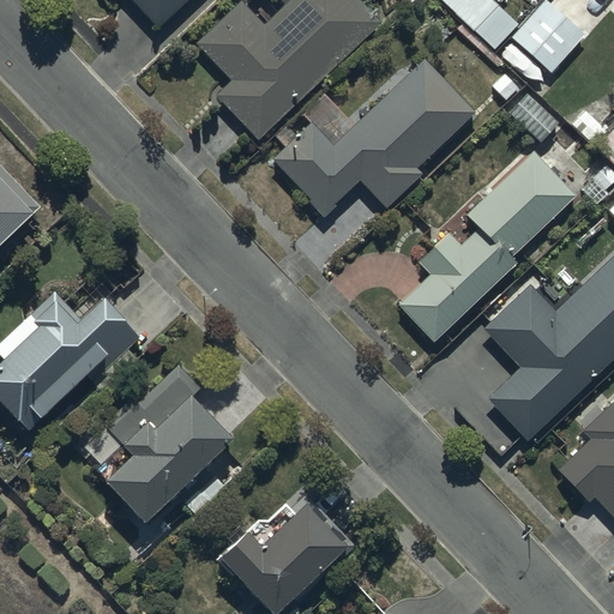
[(132,0),(161,29),(190,0),(132,0)]
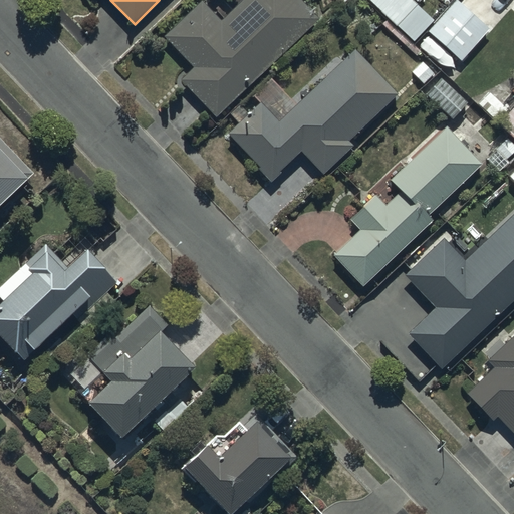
[(219,116),(319,19),(300,0),(245,0),(224,21),(206,2),(168,39),(197,68),(184,80),(219,116)]
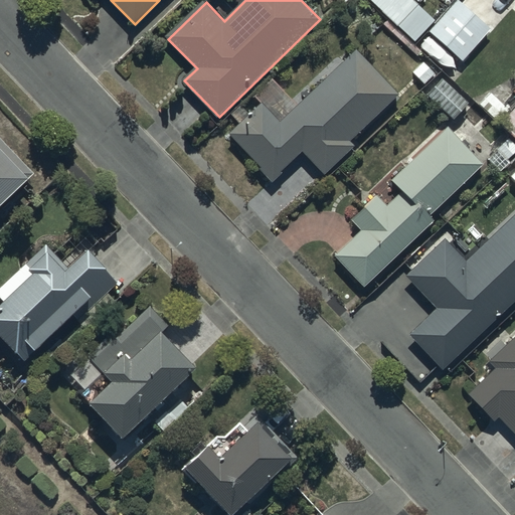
[(369,0),(397,26),(416,6),(409,0),(369,0)]
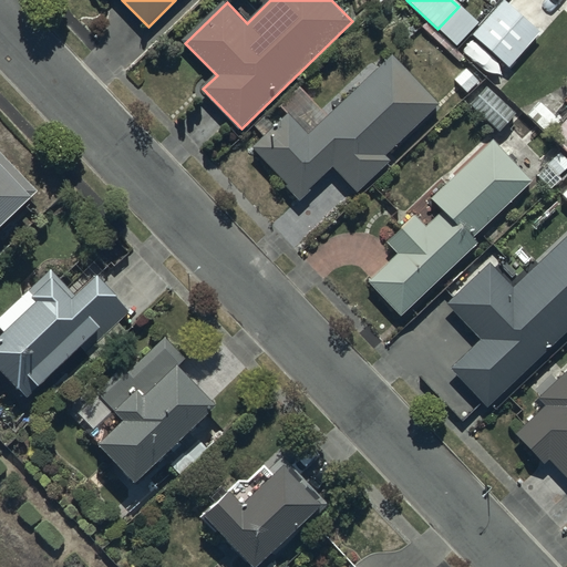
[(542,32),(504,0),(473,37),(511,69),(542,32)]
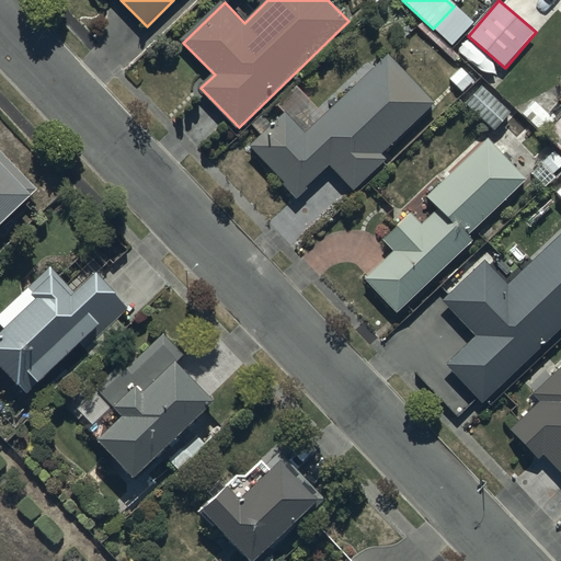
[(381,156),(433,104),(386,55),(325,113),(298,86),(277,106),(285,114),(274,125),(265,115),(254,126),(264,135),(251,148),(298,195),(330,164),(355,190),(385,159),(381,156)]
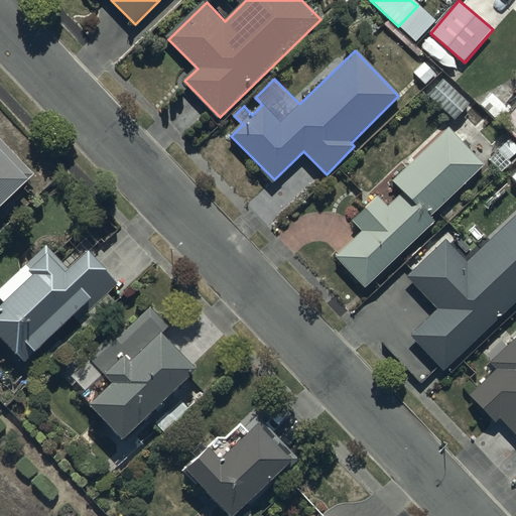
[(470,105),(441,80),(425,98),(454,123),(470,105)]
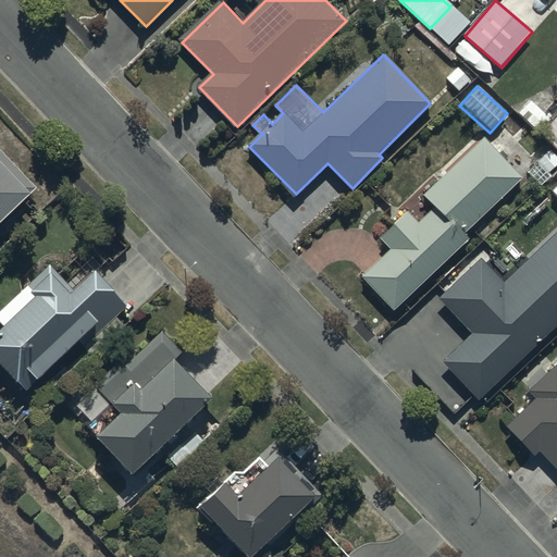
[(556,118),(542,136),(556,149),(556,118)]
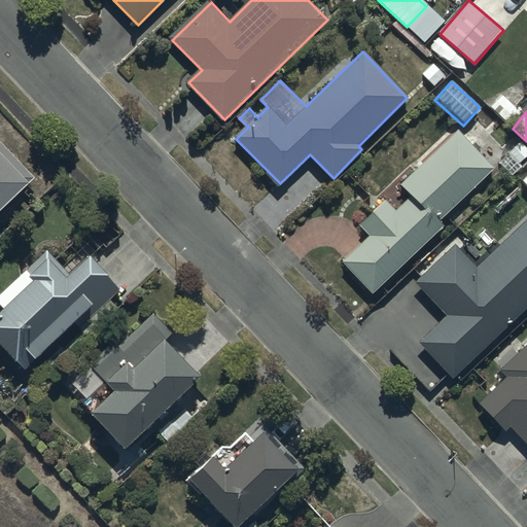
[(440,222),(492,169),(455,132),(399,186),(410,198),(396,211),(385,200),(359,225),(367,235),(341,261),(374,294),(443,225),(440,222)]
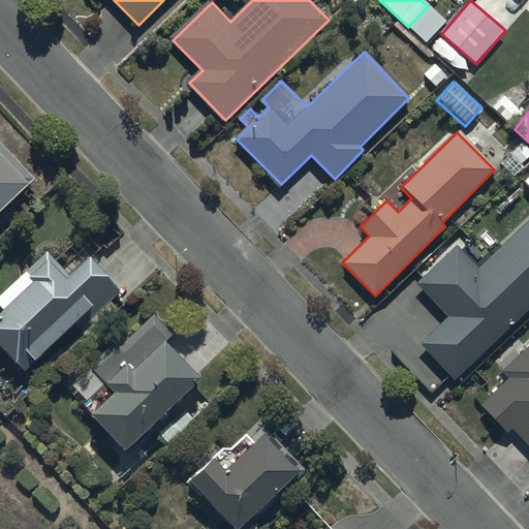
[(0,215),(30,186),(29,185),(35,179),(0,142),(0,215)]
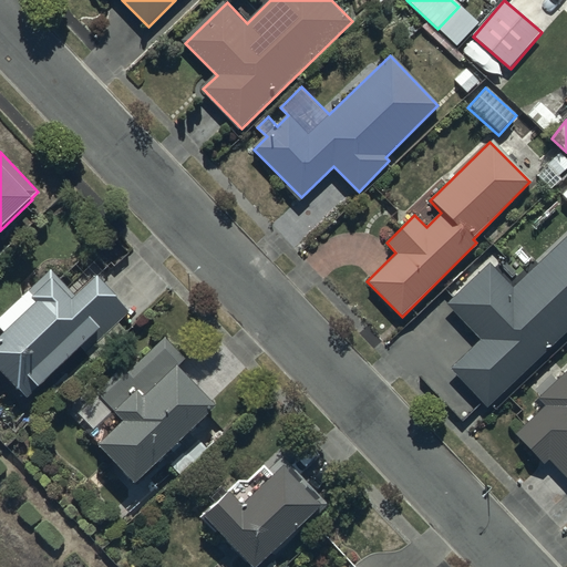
[(566,166),(566,162),(559,154),(546,166),(547,167),(537,177),(549,192),(563,181),(558,175),(566,166)]
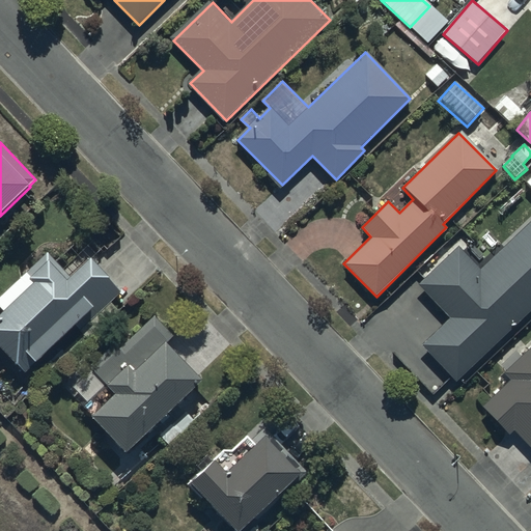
[(456,383),(530,308),(530,221),(481,271),(457,246),(417,286),(450,319),(422,348),(456,383)]
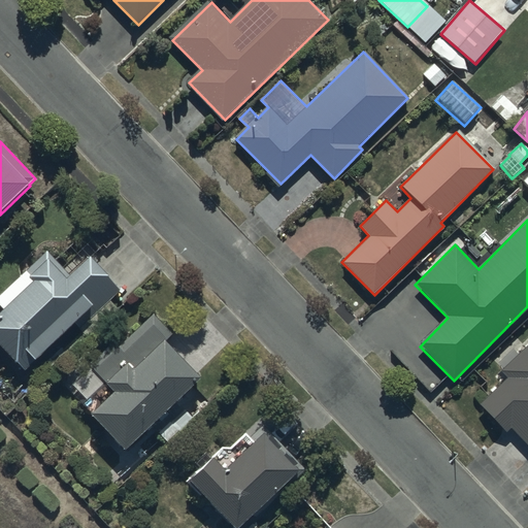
[(110,299),(120,291),(90,257),(69,275),(51,254),(0,298),(0,303),(6,311),(0,317),(0,337),(28,370),(77,327),(88,338),(119,309),(110,299)]
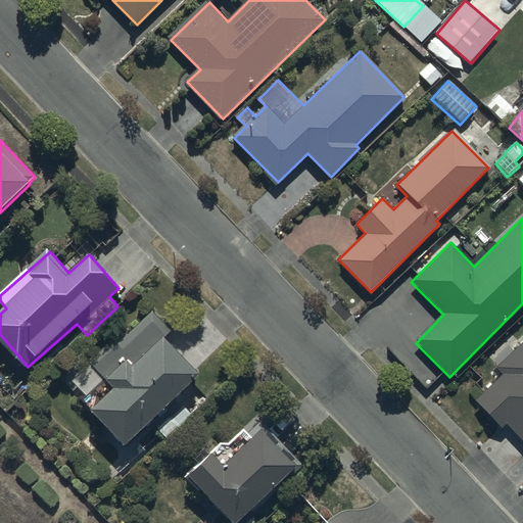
[(172,331),(152,312),(116,343),(112,339),(88,363),(113,389),(91,411),(127,447),(202,375),(164,338),(172,331)]
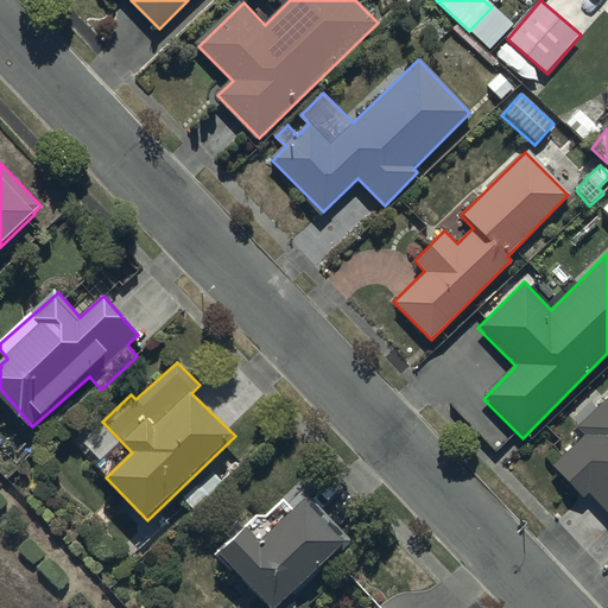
[(607,398),(577,429),(583,435),(552,466),(583,496),(589,492),(607,511),(607,398)]
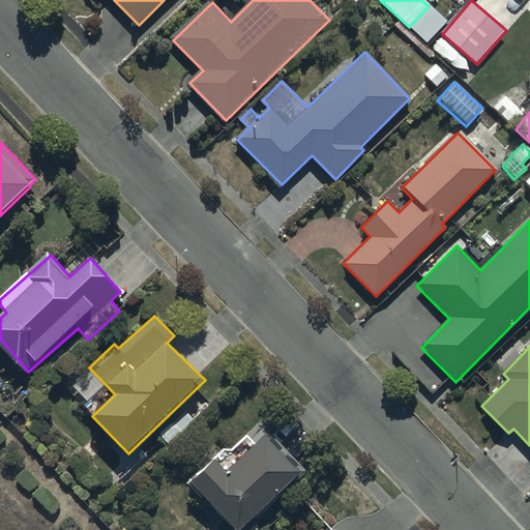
[(237,529),(244,529),(302,474),(297,469),(300,466),(290,454),(287,458),(283,452),(284,450),(267,434),(256,446),(246,438),(233,450),(226,450),(215,461),(209,453),(197,465),(203,471),(192,482),(237,529)]
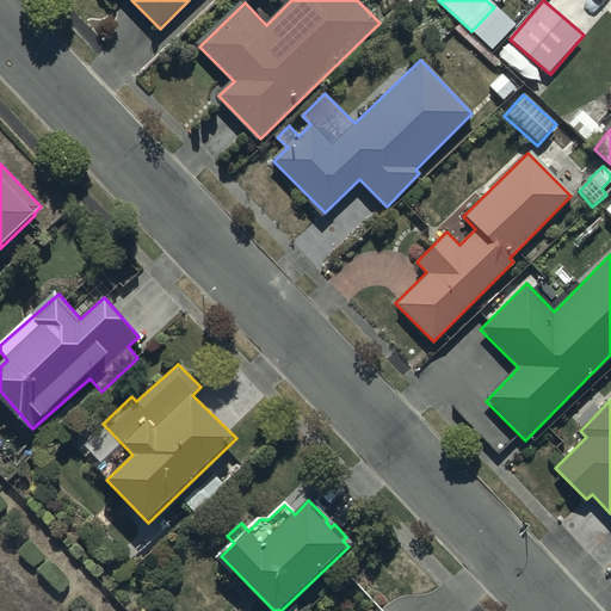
All buildings are outlined.
